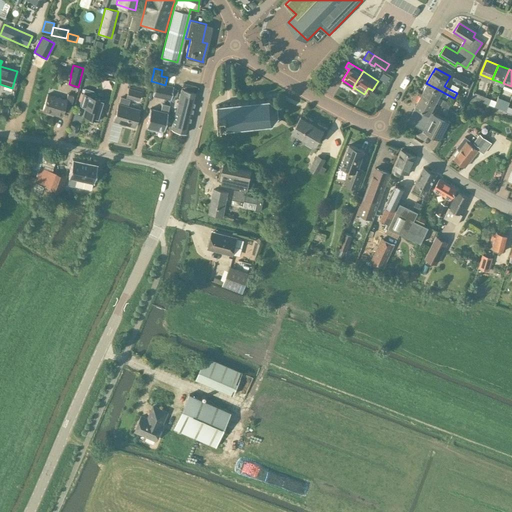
[(470,88),(473,81),(470,79),(455,71),(451,79),(466,87),(467,86),(470,88)]
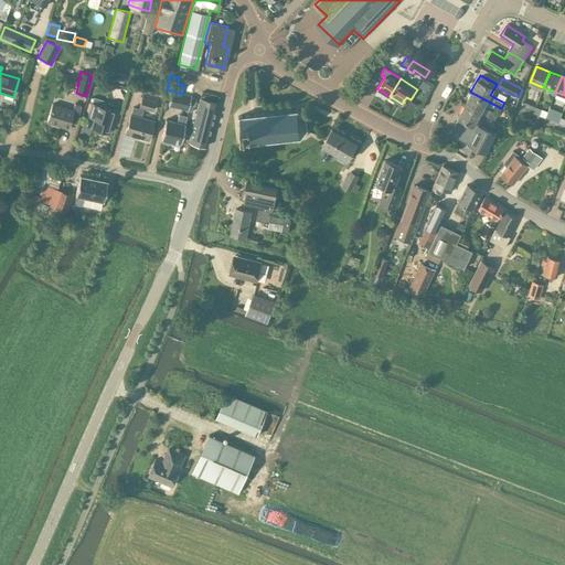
[(191,95),(182,94),(171,91),(168,106),(188,110),(191,95)]
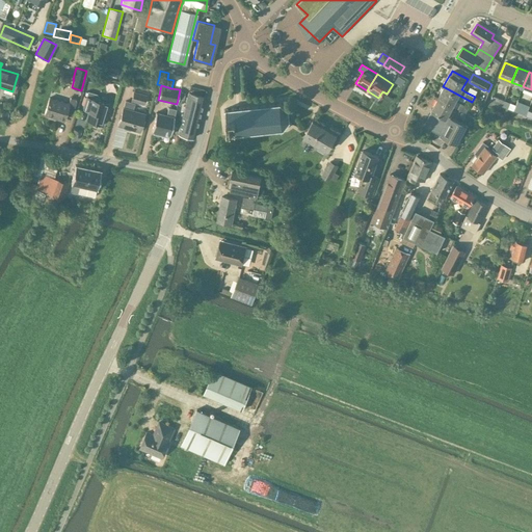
[(182,114),(198,120),(205,97),(204,97),(206,90),(190,86),(188,91),(182,114)]
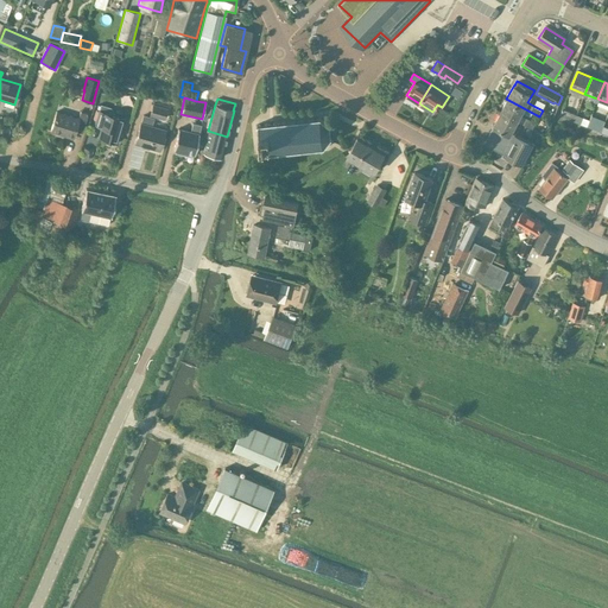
[(539,116),(506,99),(500,112),(518,121),(525,109),(539,116)]
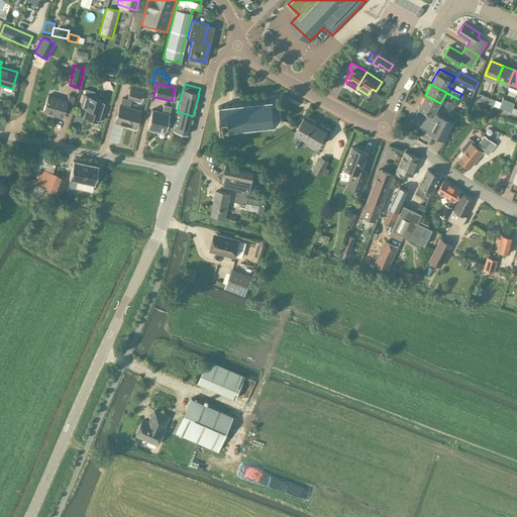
[(49,89),(42,112),(62,117),(64,111),(71,113),(75,97),(49,89)]
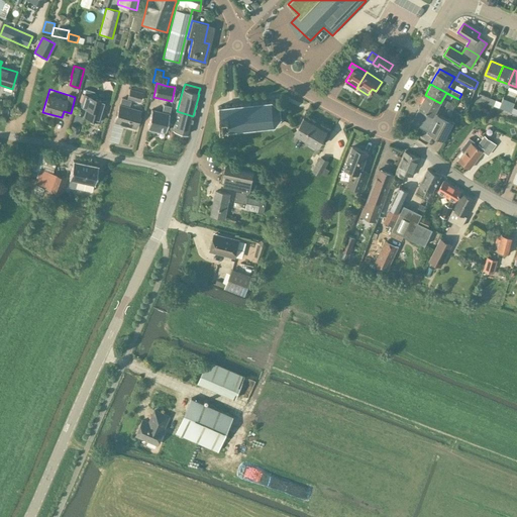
[(106,100),(96,97),(97,96),(94,92),(85,89),(80,106),(86,107),(83,117),(99,122),(106,100)]
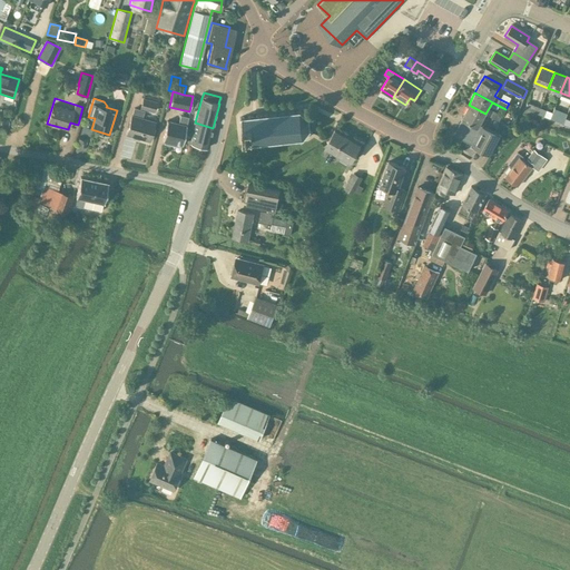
[(140,109),(155,112),(157,102),(143,98),(140,109)]
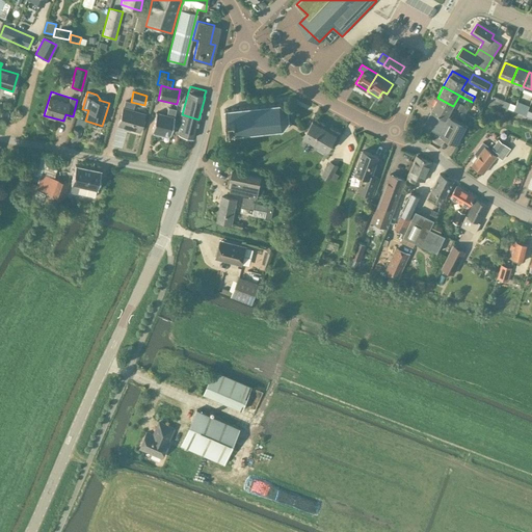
[(489,102),(502,106),(504,100),(494,96),(493,98),(491,97),(489,102)]
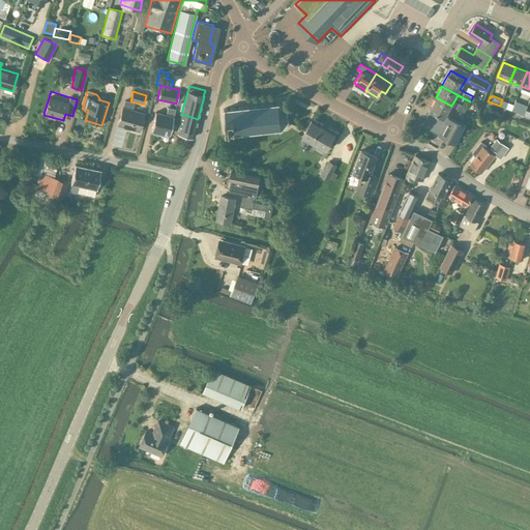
[(451,107),(451,106),(436,97),(429,111),(430,111),(422,125),(454,143),(464,124),(449,117),(453,108),(451,107)]
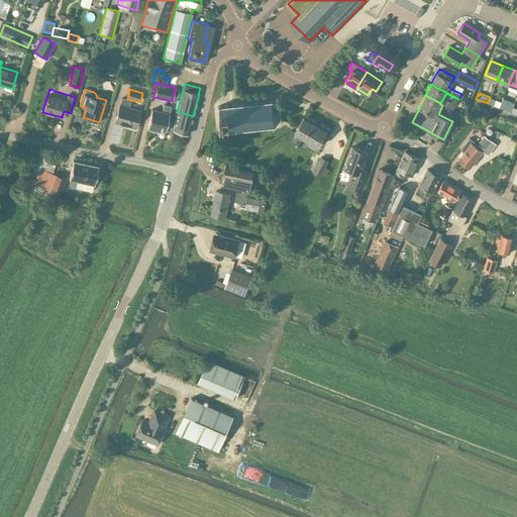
[(490,97),(488,103),(494,106),(496,100),(490,97)]
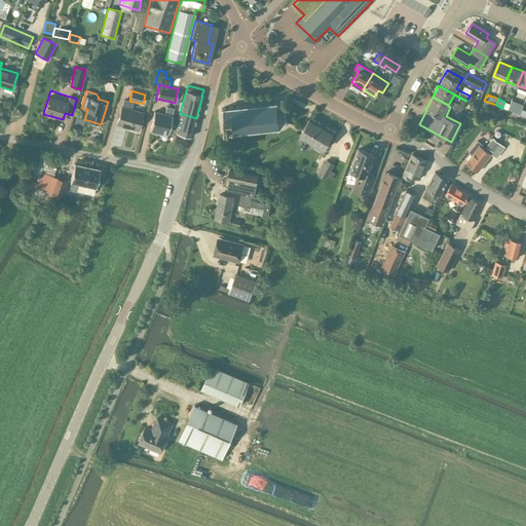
[(138,130),(143,112),(132,109),(134,103),(123,100),(121,106),(116,124),(138,130)]
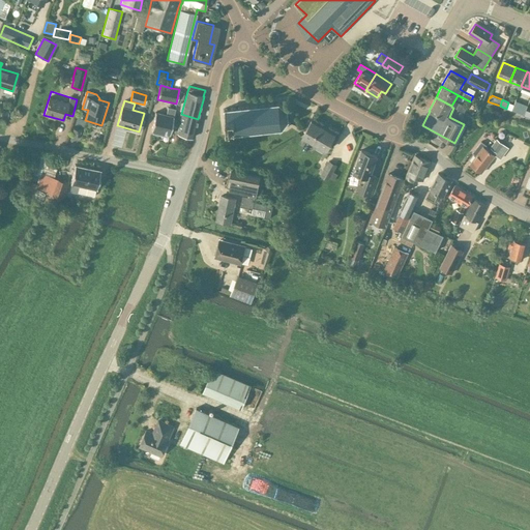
[(278,104),(224,109),(226,135),(282,128),(288,120),(287,110),(278,104)]
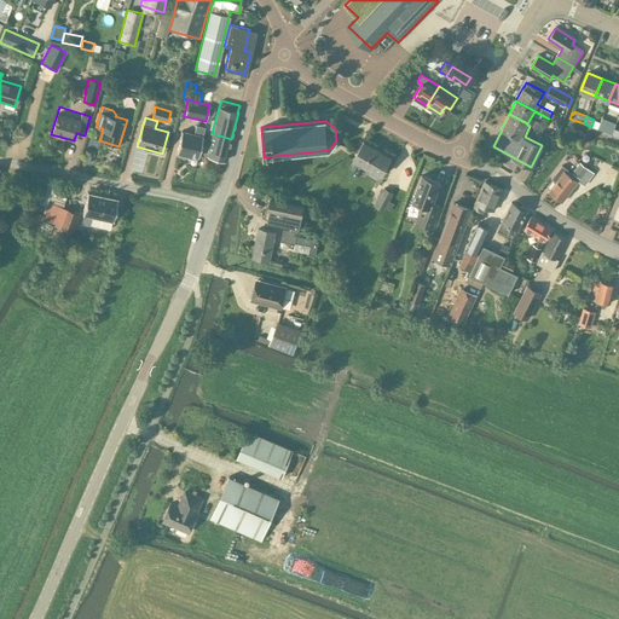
[(545,125),(537,121),(533,127),(542,132),(545,125)]
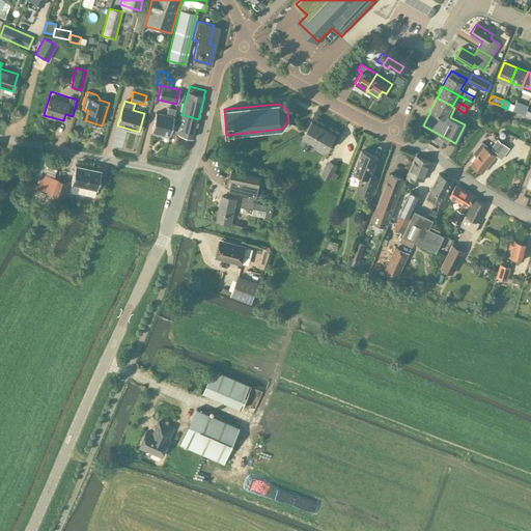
[(524,115),(527,110),(514,105),(512,111),(524,115)]
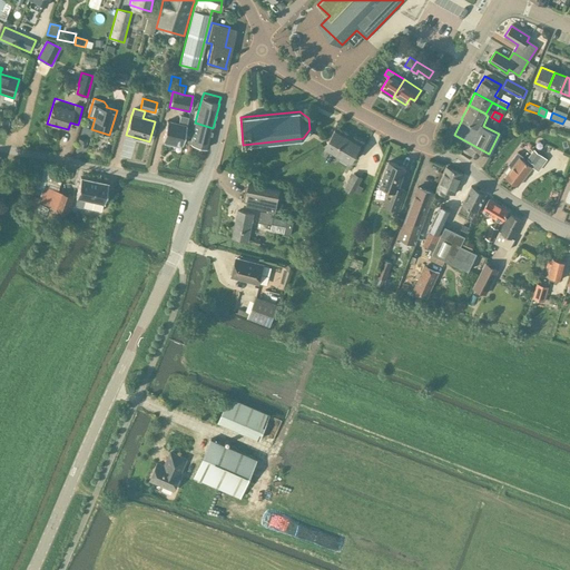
[(182,145),(183,139),(187,123),(188,117),(180,116),(178,124),(167,121),(163,140),(165,141),(164,144),(173,145),(173,143),(182,145)]
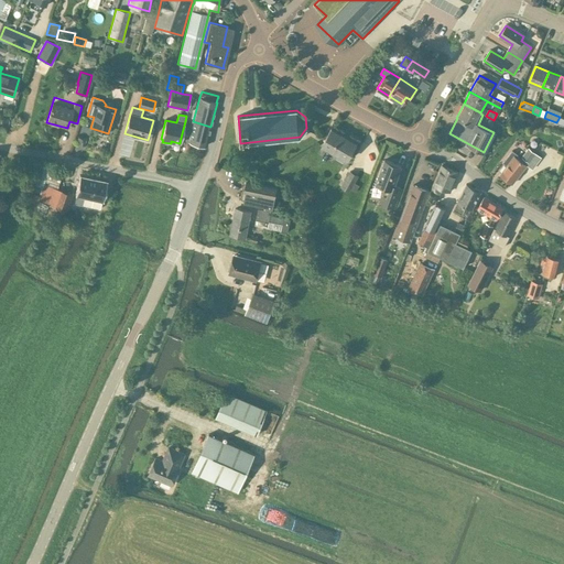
[(206,147),(210,127),(193,121),(188,142),(206,147)]
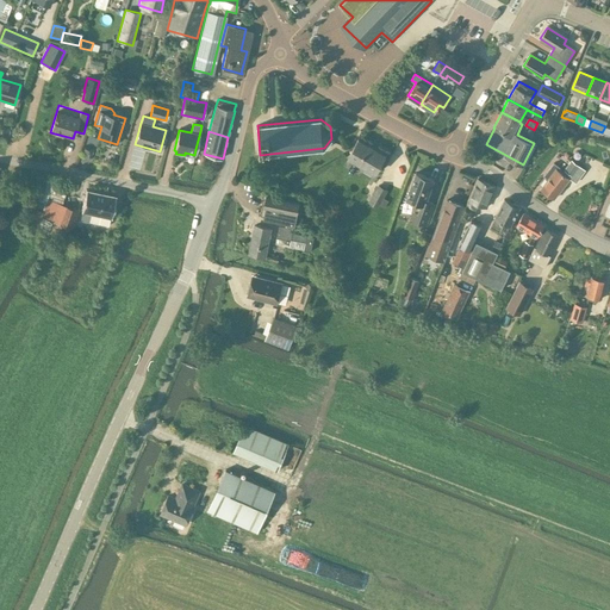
[(385,155),(358,139),(348,159),(374,174),(385,155)]
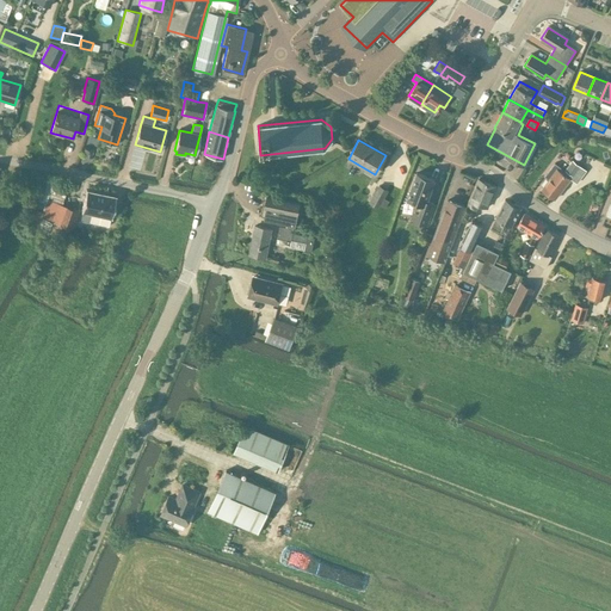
[(572,160),(562,173),(560,170),(561,168),(555,164),(548,173),(551,177),(542,189),(555,199),(569,179),(576,184),(586,171),(572,160)]
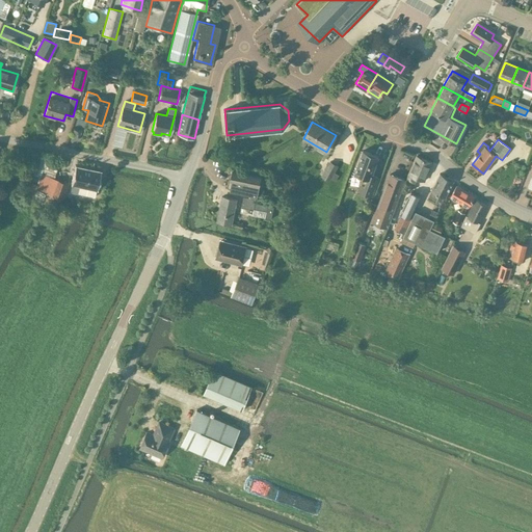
[(354,173),(363,176),(356,191),(372,196),(379,177),(372,175),(378,157),(363,151),(354,173)]
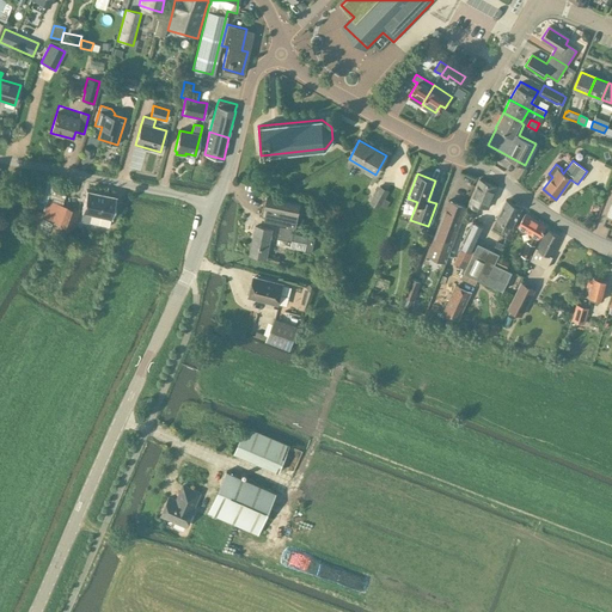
[(479,179),(470,201),(467,207),(477,210),(479,204),(488,208),(497,187),(479,179)]
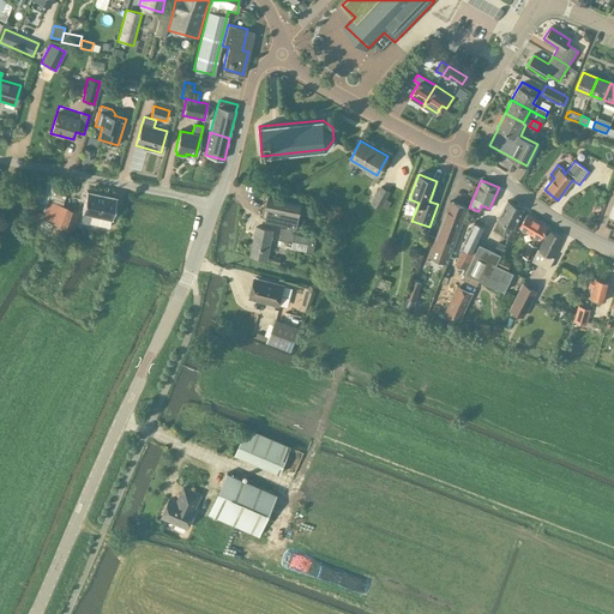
[(380,210),(391,192),(381,186),(371,204),(380,210)]
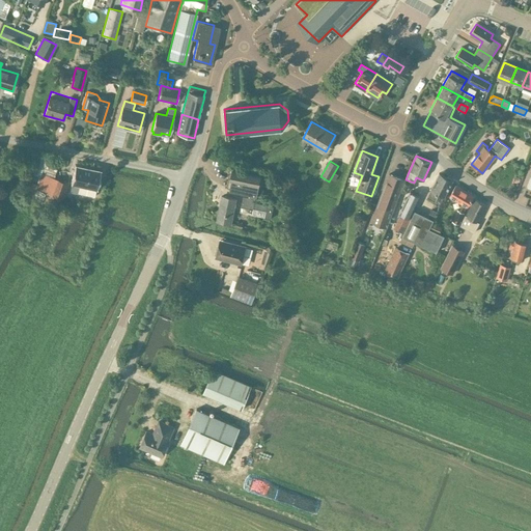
[(72,184),(70,192),(77,193),(94,197),(95,189),(96,189),(101,170),(75,165),(71,184),(72,184)]
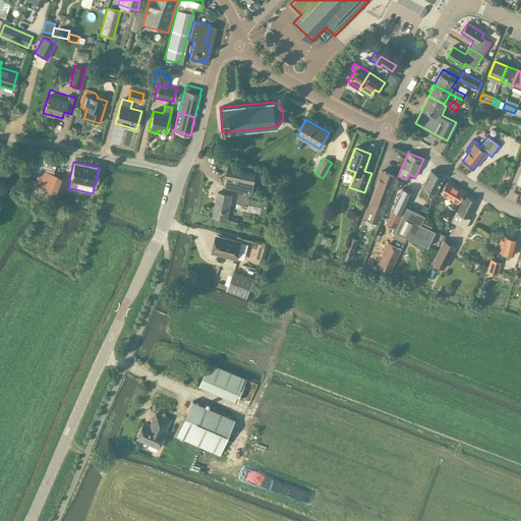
[(244,190),(251,192),(253,183),(254,183),(255,173),(227,167),(225,177),(227,177),(225,186),(244,190)]
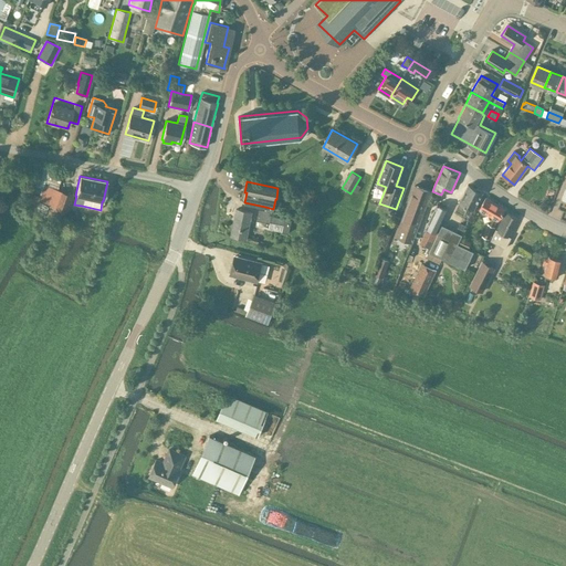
[(477,188),(475,188),(468,185),(454,210),(463,216),(468,207),(473,210),(482,192),(481,191),(480,189),(477,188)]
